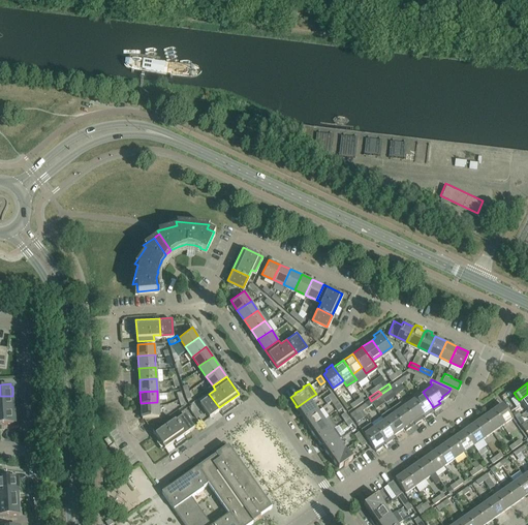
[(412,398),(422,411),(424,414),(430,410),(428,407),(432,405),(423,392),(412,398)]
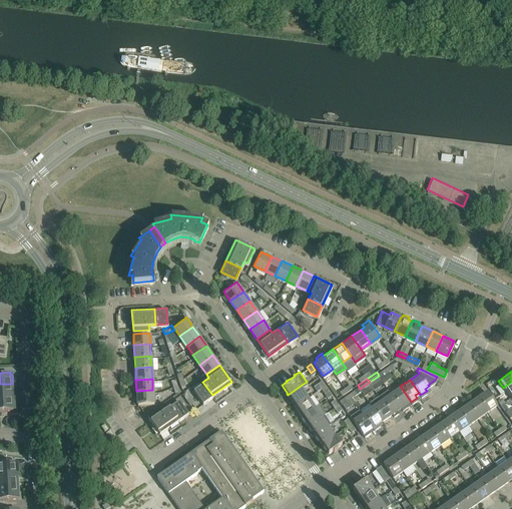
[(212,395),(202,382),(193,389),(202,402),(212,395)]
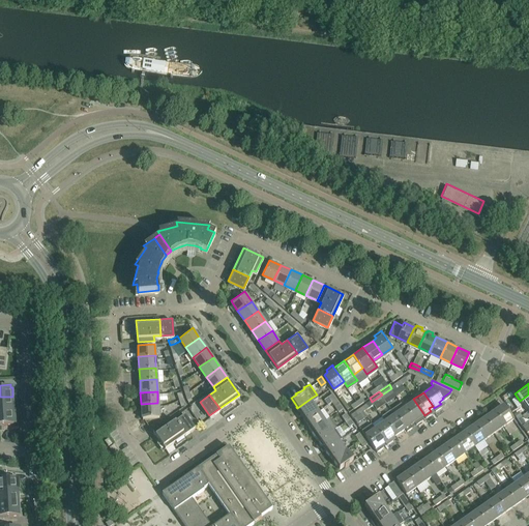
[(527,408),(528,406),(528,395),(520,401),(521,402),(523,401),(527,408)]
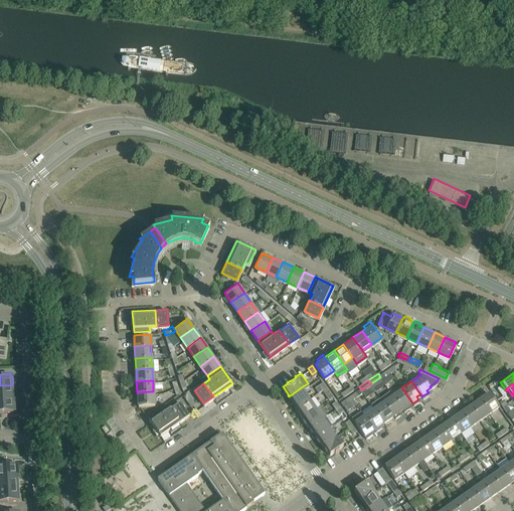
[(13,392),(12,385),(0,385),(0,397),(12,397),(11,392),(13,392)]
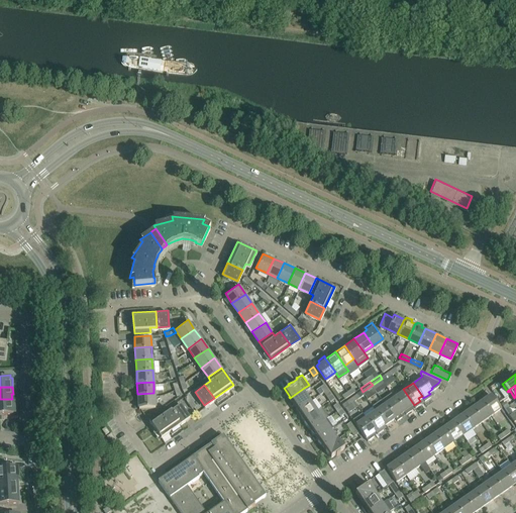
[(333,396),(330,392),(327,387),(323,390),(329,399),(333,396)]
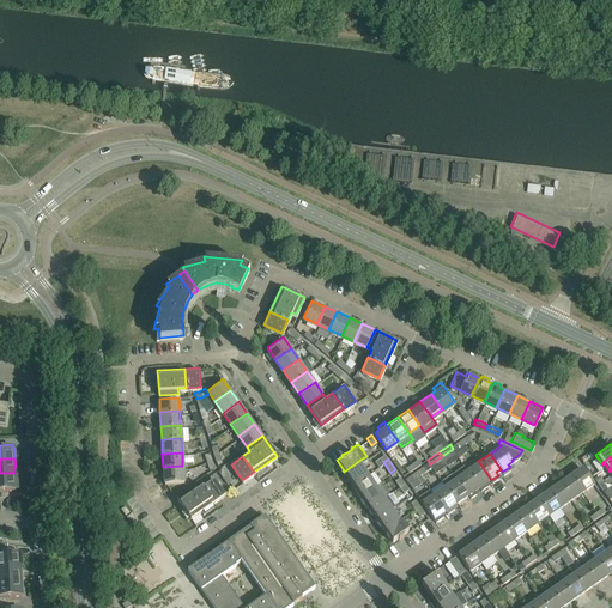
[(361,461),(361,460),(344,472),(344,473),(345,472),(346,475),(350,482),(351,484),(367,473),(359,462),(361,461)]
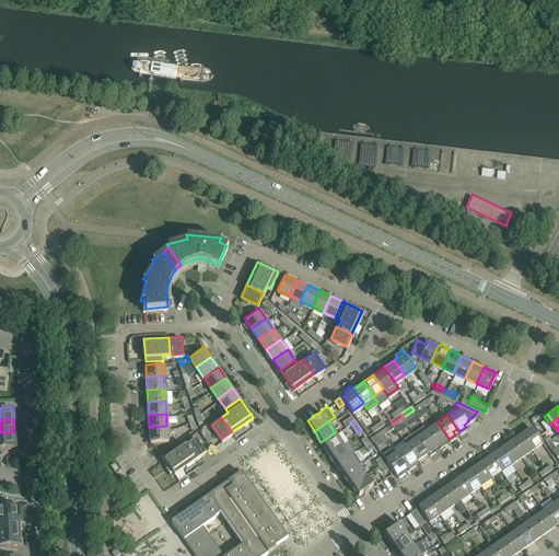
[(383,431),(393,425),(391,420),(381,428),(383,431)]
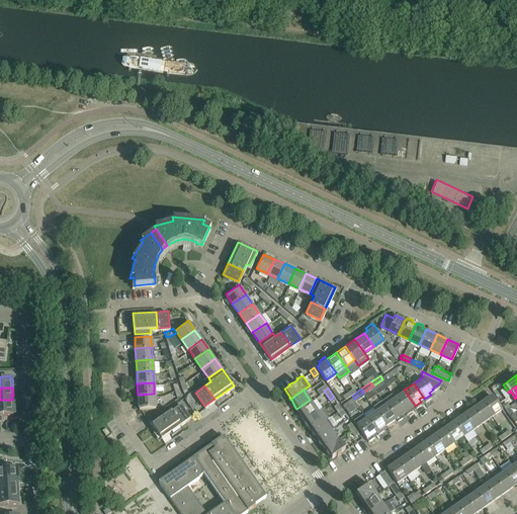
[(410,406),(413,403),(404,390),(395,397),(404,410),(406,412),(412,408),(410,406)]
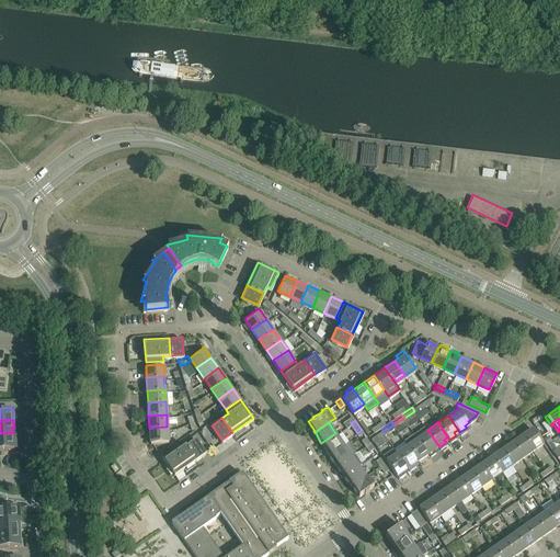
[(437,444),(427,430),(423,424),(413,431),(416,436),(427,451),(429,451),(430,453),(435,450),(434,446),(437,444)]
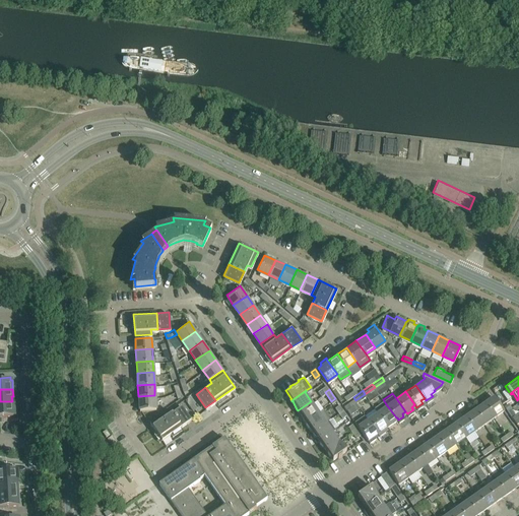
[(503,408),(494,394),(483,401),(494,414),(503,408)]
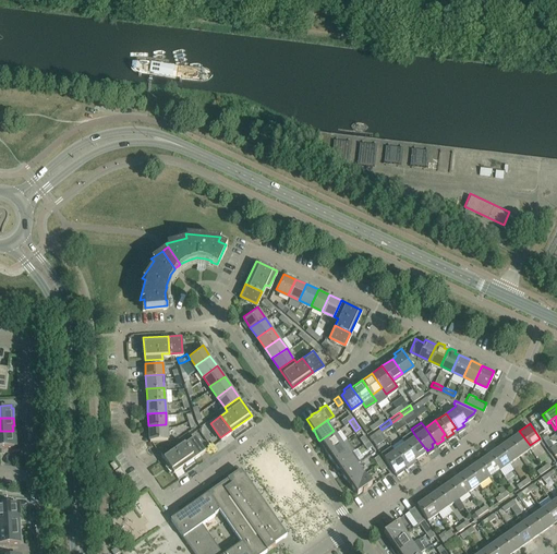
[(167,437),(166,424),(148,425),(149,438),(167,437)]
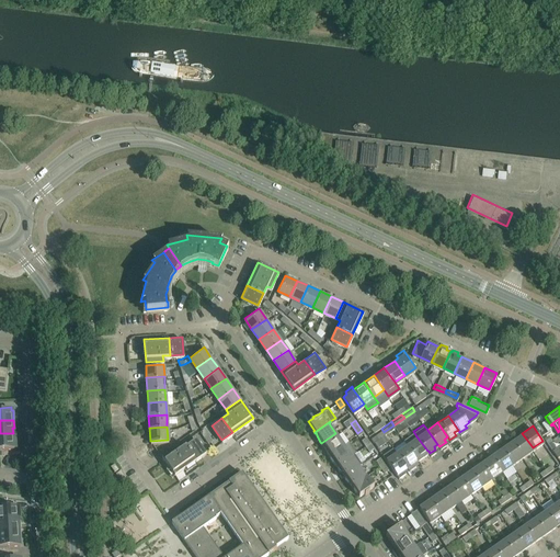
[(373,440),(384,432),(381,429),(370,436),(373,440)]
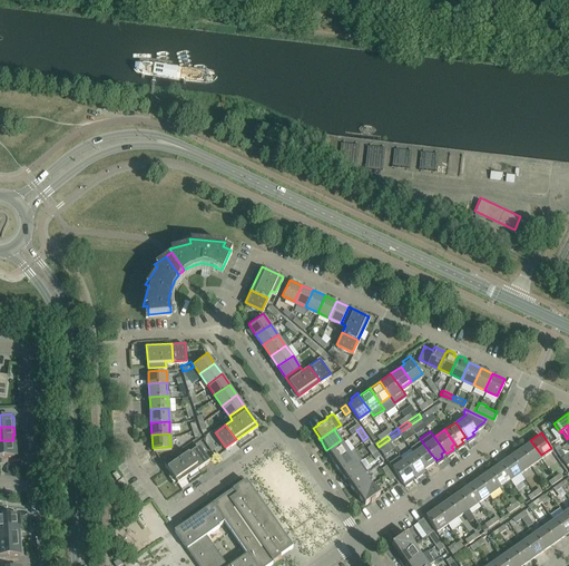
[(434,458),(423,443),(420,438),(410,446),(413,451),(423,466),(434,458)]
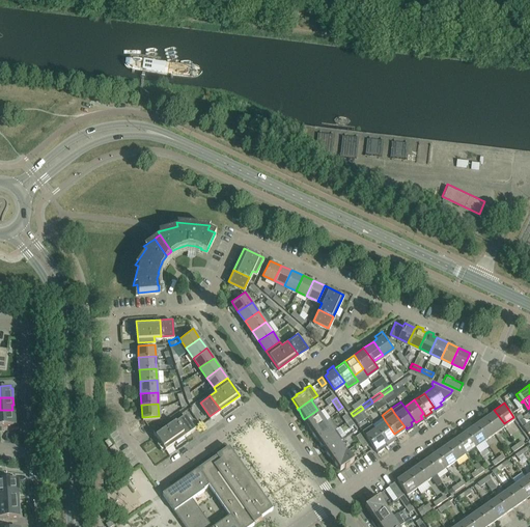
[(12,411),(12,410),(0,410),(0,422),(12,421),(12,420),(14,419),(14,412),(12,411)]
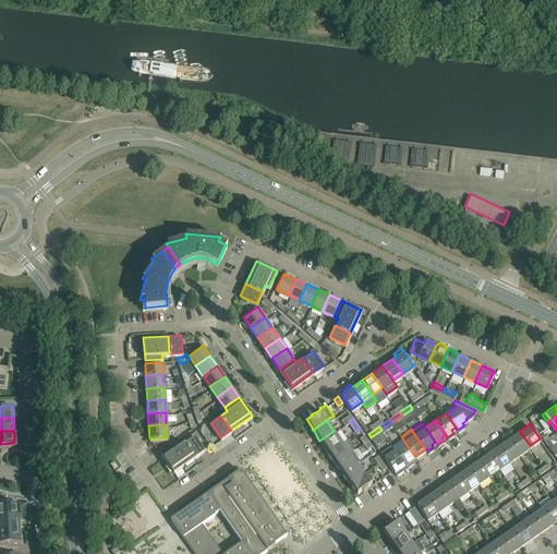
[(341,441),(334,431),(319,441),(321,441),(323,443),(325,449),(326,452),(341,441)]
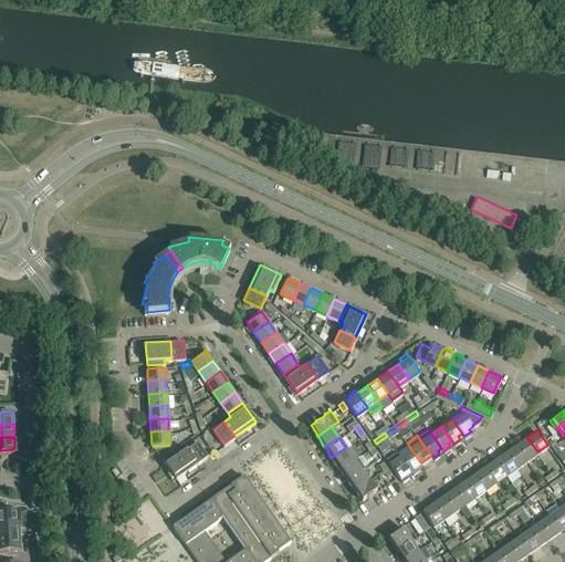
[(537,451),(526,437),(516,445),(526,459),(537,451)]
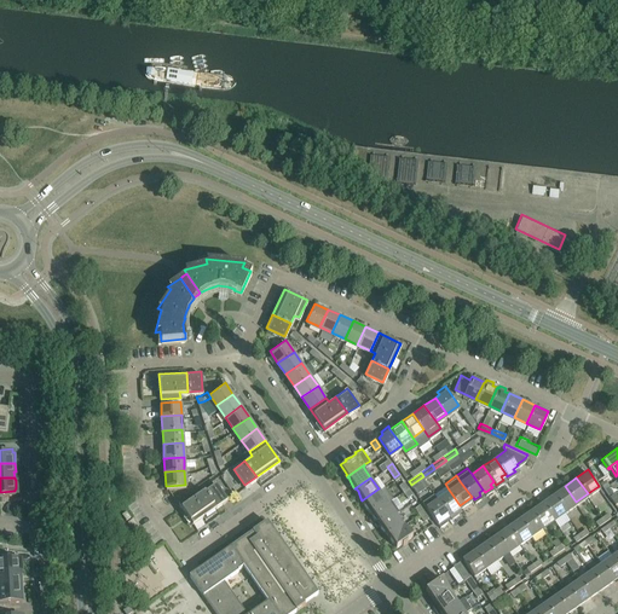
[(215,481),(203,488),(215,505),(226,497),(215,481)]
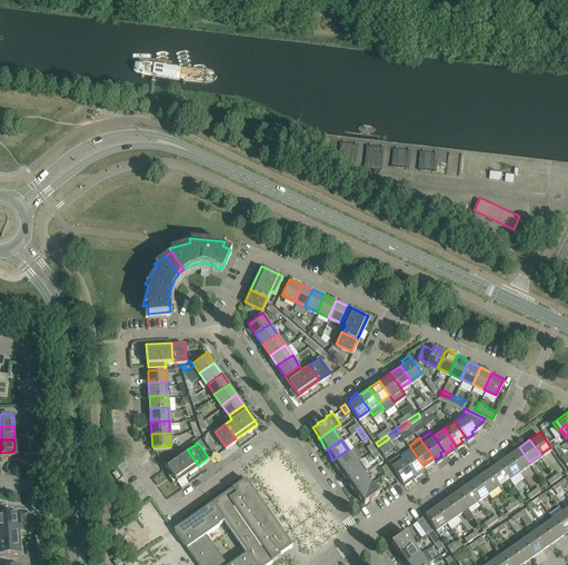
[(557,445),(555,446),(559,454),(564,452),(558,444),(557,445)]
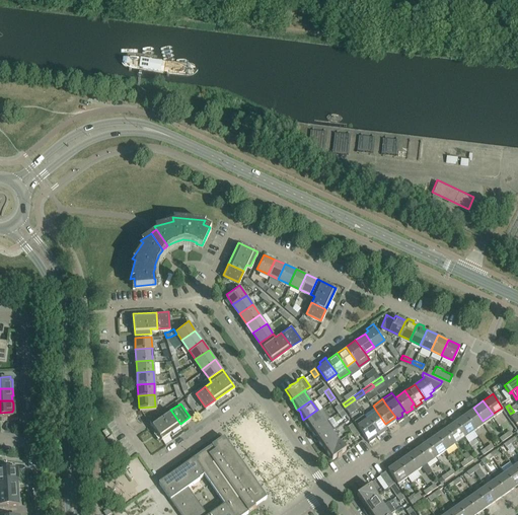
[(310,429),(324,419),(327,417),(329,416),(322,406),(317,410),(303,420),(310,429)]
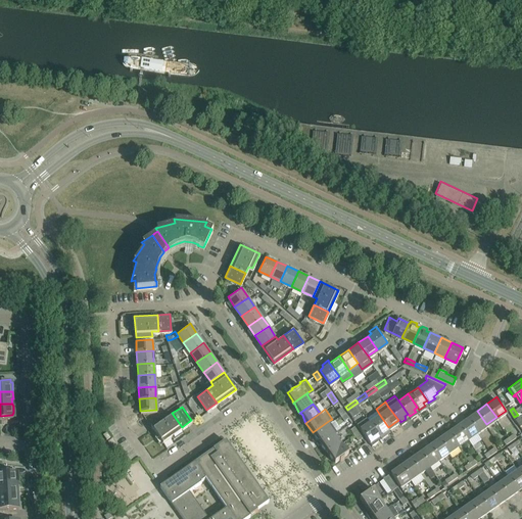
[(347,416),(344,410),(340,413),(336,416),(340,421),(347,416)]
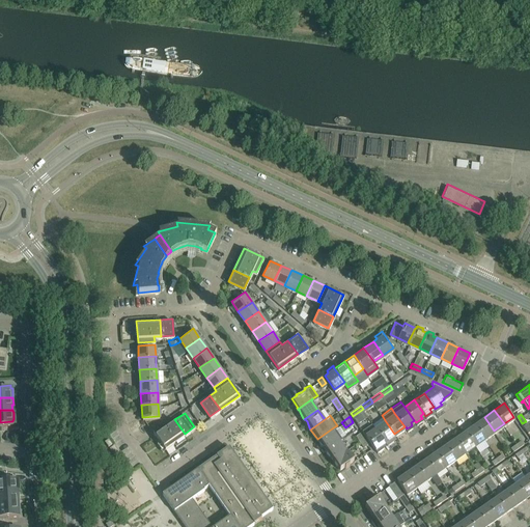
[(494,431),(484,417),(475,423),(484,437),(494,431)]
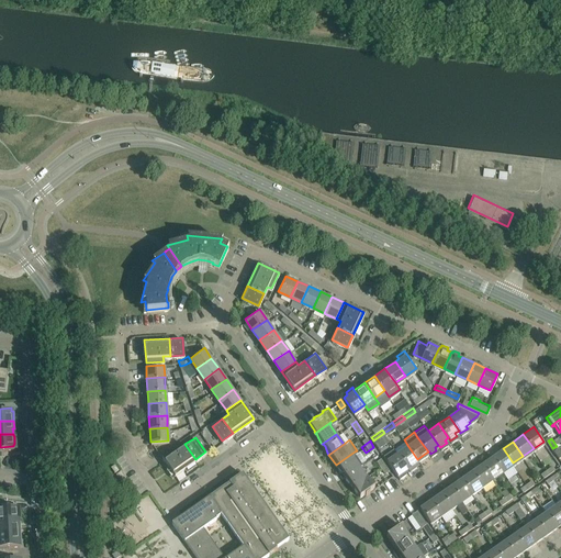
[(175,473),(195,459),(184,444),(179,448),(176,445),(161,455),(175,473)]
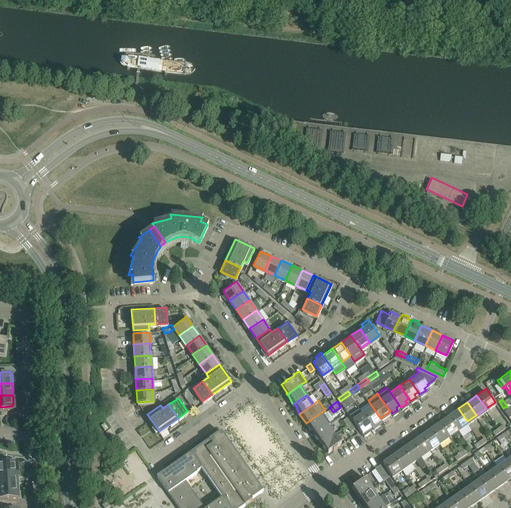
[(380,418),(371,405),(362,411),(371,424),(373,427),(379,423),(377,420),(380,418)]
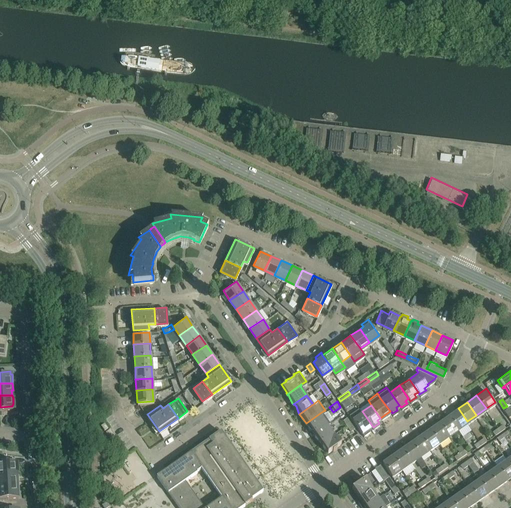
[(371,424),(362,411),(359,407),(349,413),(361,431),(363,434),(370,429),(368,427),(371,424)]
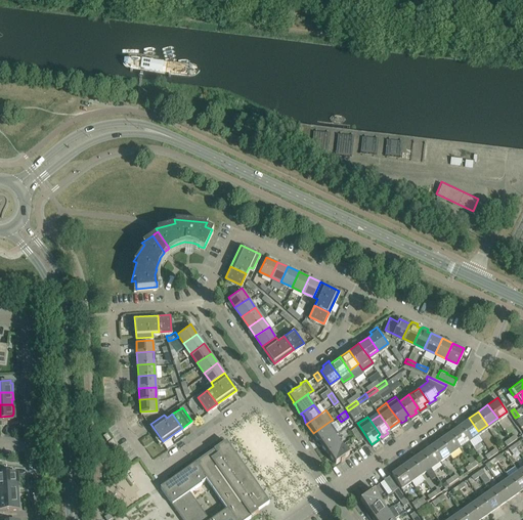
[(478,431),(469,418),(459,425),(468,438),(478,431)]
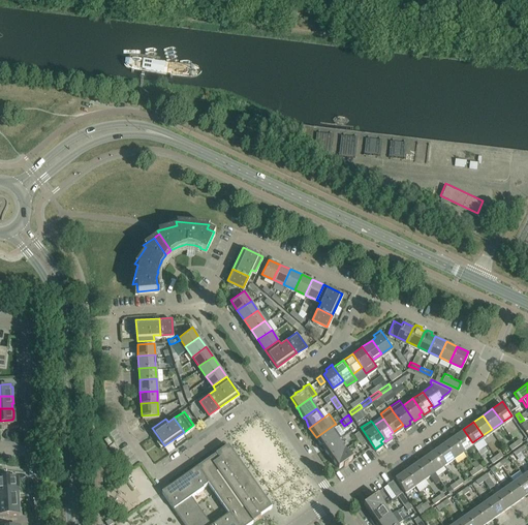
[(323,446),(337,437),(340,434),(334,425),(331,427),(316,437),(317,439),(321,442),(319,444),(321,448),(323,446)]
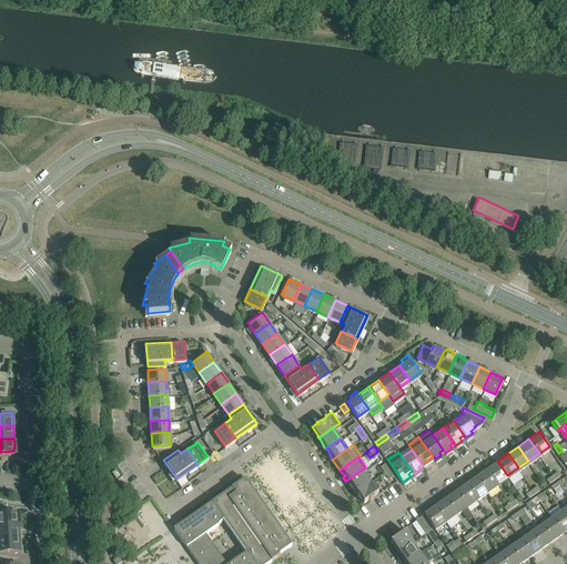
[(507,475),(497,461),(487,467),(497,483),(507,475)]
